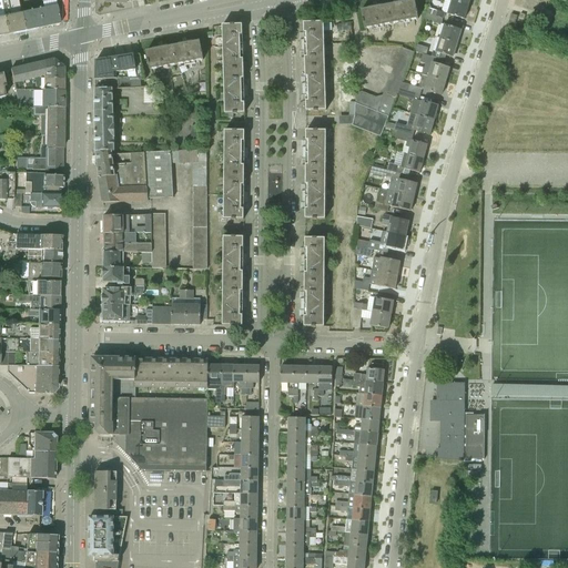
[(8,36),(24,32),(21,13),(18,0),(1,0),(3,12),(8,36)]
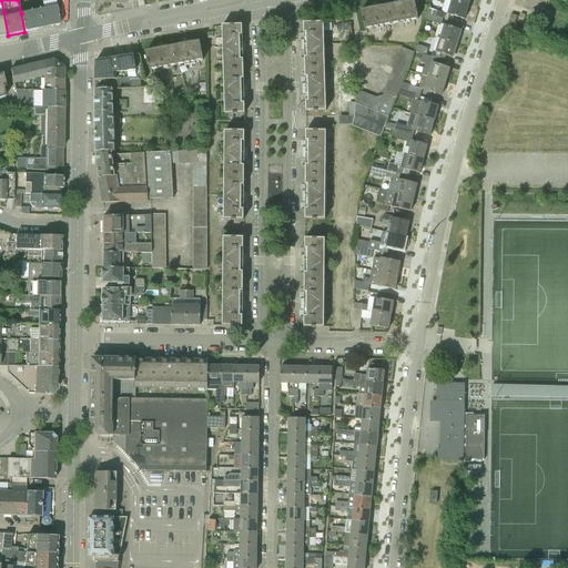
[(39,10),(42,29),(60,24),(59,21),(61,21),(62,0),(42,0),(44,9),(39,10)]
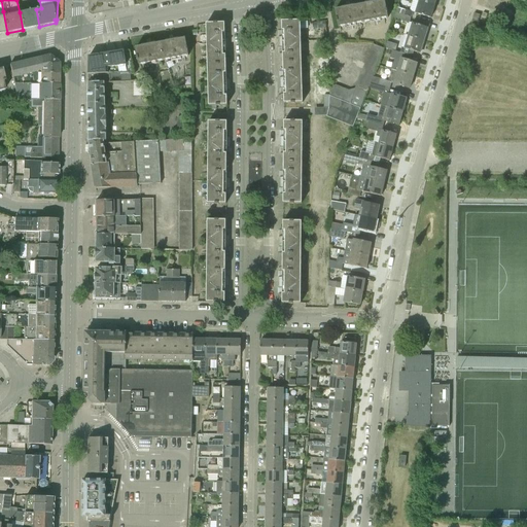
[(360,5),(363,23),(388,18),(387,12),(388,12),(387,9),(386,9),(385,0),(360,5)]
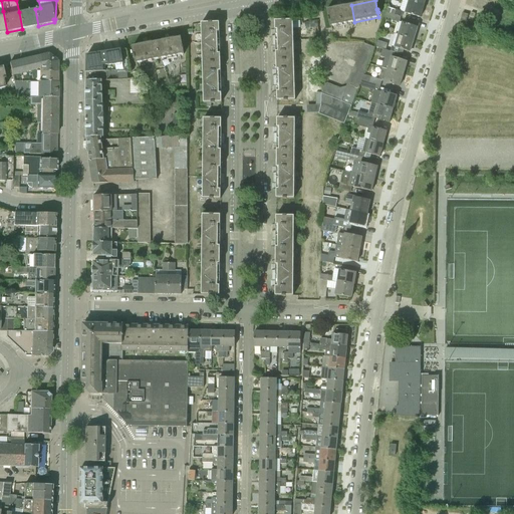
[(424,5),(409,0),(405,13),(420,18),(424,5)]
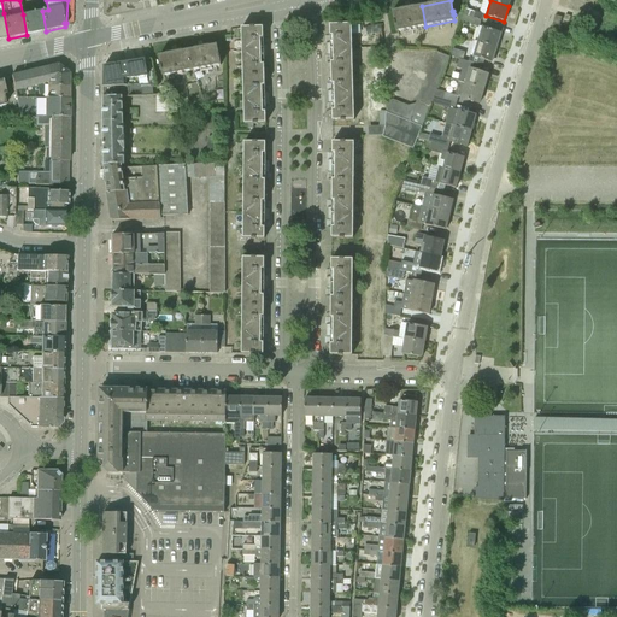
[(397,31),(425,27),(422,6),(393,11),(394,22),(394,25),(395,25),(397,31)]
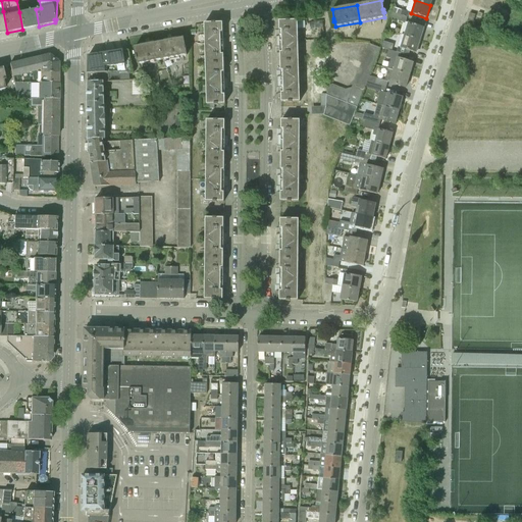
[(394,7),(392,13),(407,17),(409,12),(394,7)]
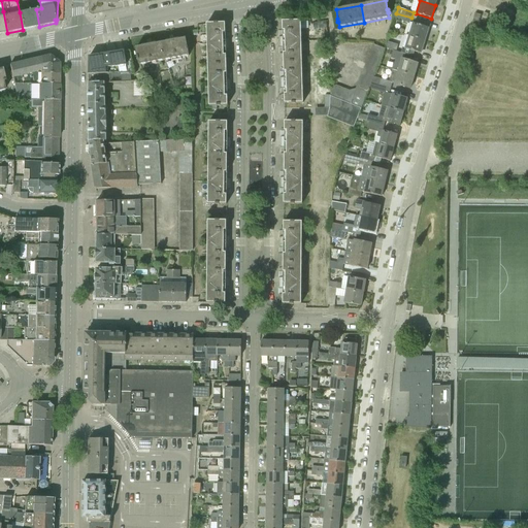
[(23,30),(39,27),(36,9),(20,12),(23,30)]
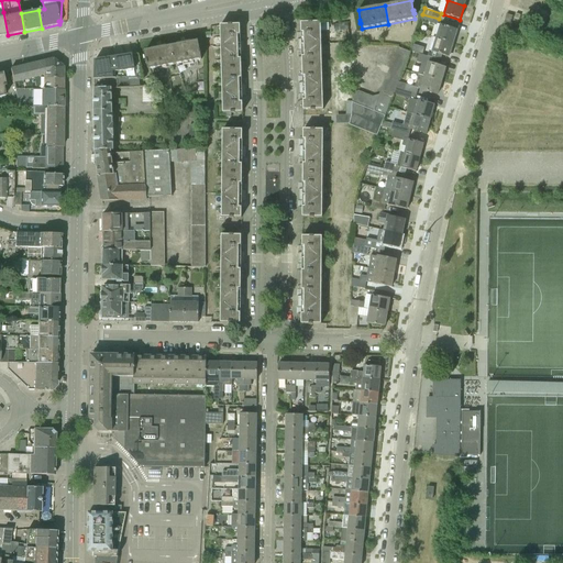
[(438,24),(439,19),(422,14),(421,20),(437,25),(438,24)]
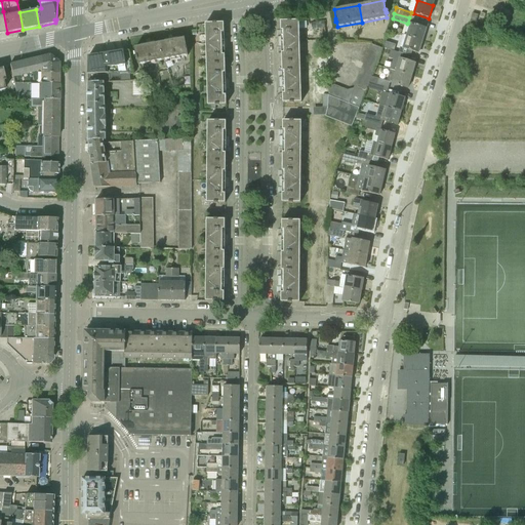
[(508,21),(501,18),(496,34),(503,36),(508,21)]
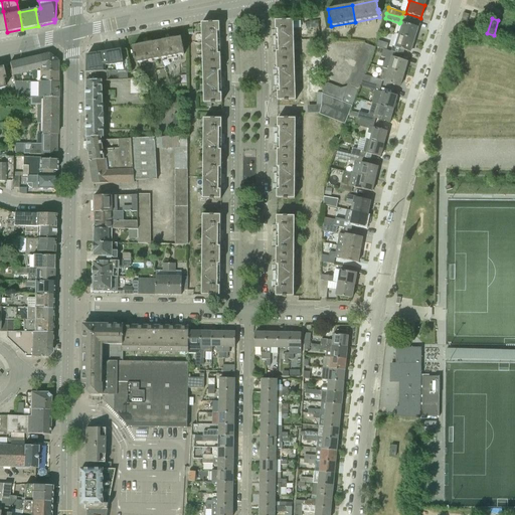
[(295,80),(295,60),(294,40),(294,20),(286,20),(283,20),(276,21),(276,29),(278,29),(279,40),(279,51),(277,52),(277,60),(277,68),(279,68),(280,80),(280,93),(278,93),(278,101),(285,101),(285,102),(289,101),(296,101),(295,80)]
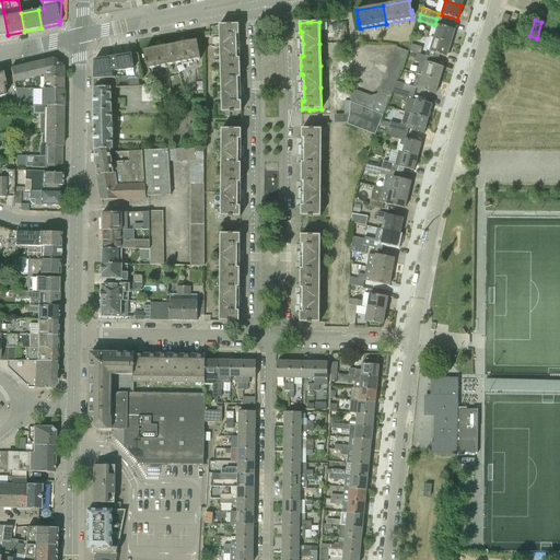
[(220,47),(221,69),(221,91),(222,113),(225,113),(225,117),(231,117),(230,113),(234,113),(234,112),(242,112),(242,102),(240,102),(238,90),(238,78),(241,78),(241,68),(240,59),(237,59),(237,46),(237,34),(240,34),(238,24),(232,25),(232,24),(228,24),(228,25),(220,25),(220,47)]
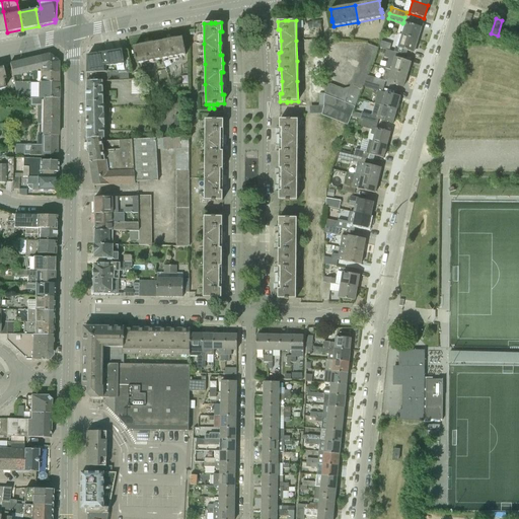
[(399,34),(418,40),(422,27),(406,22),(406,23),(403,22),(402,23),(399,34)]
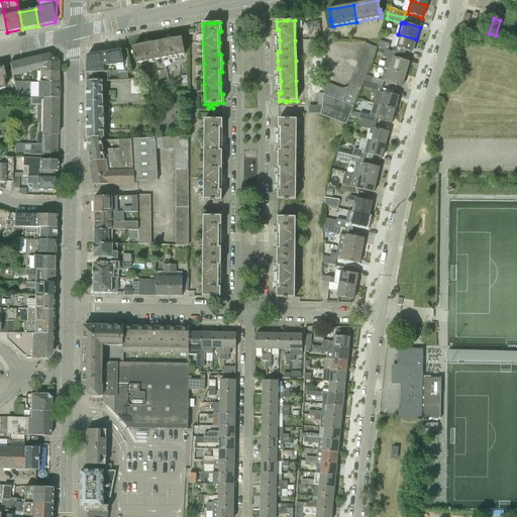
[(416,39),(398,34),(394,46),(397,47),(412,53),(416,39)]
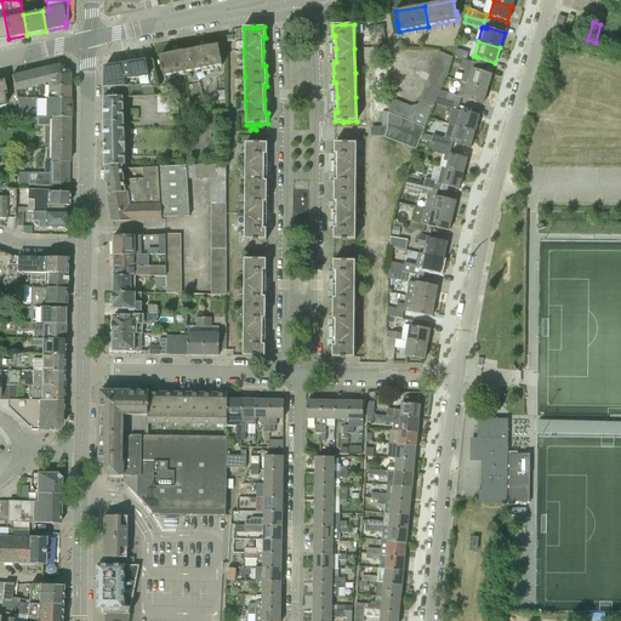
[(189,51),(193,72),(222,66),(222,60),(221,56),(218,45),(189,51)]
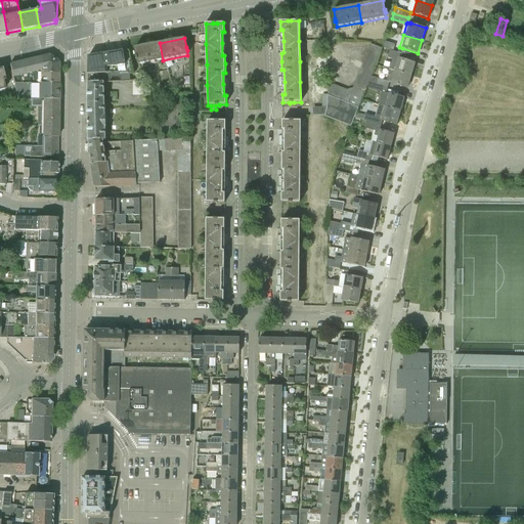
[(392,51),(393,51),(395,45),(385,42),(383,48),(390,50),(392,51)]
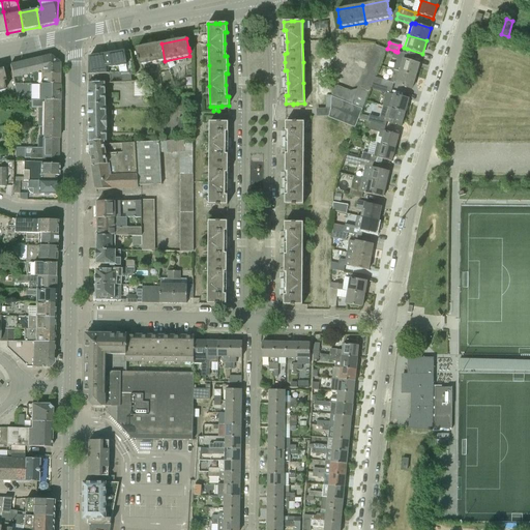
[(140,65),(165,61),(162,43),(137,48),(139,57),(138,57),(139,60),(140,65)]
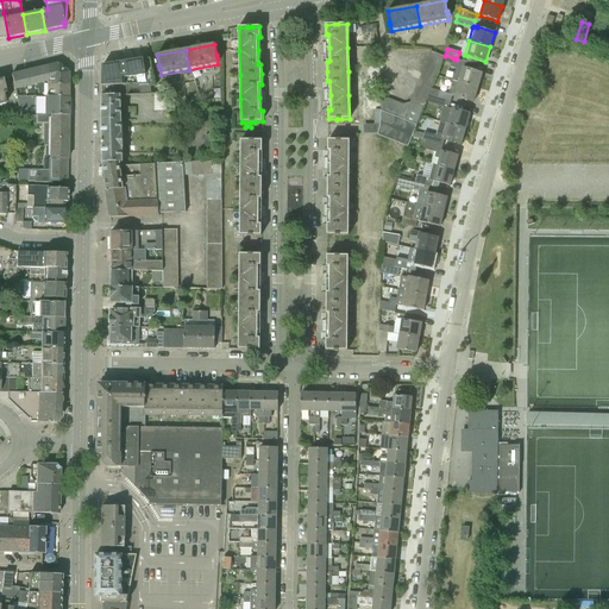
[(428,57),(441,62),(444,56),(431,51),(428,57)]
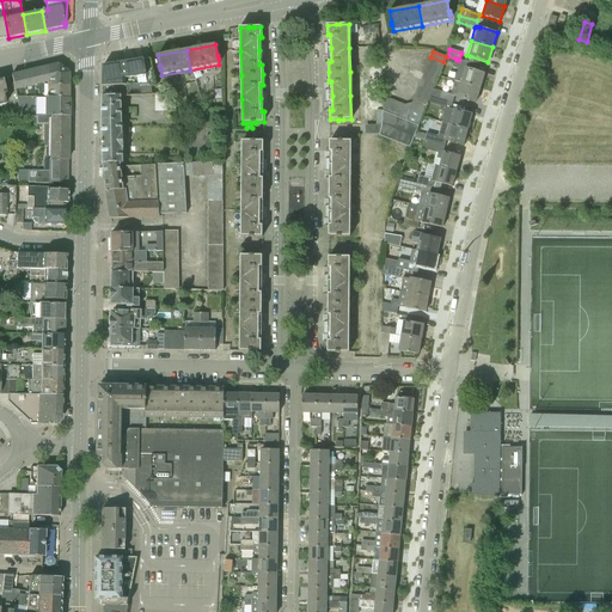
[(444,62),(430,57),(428,62),(441,68),(444,62)]
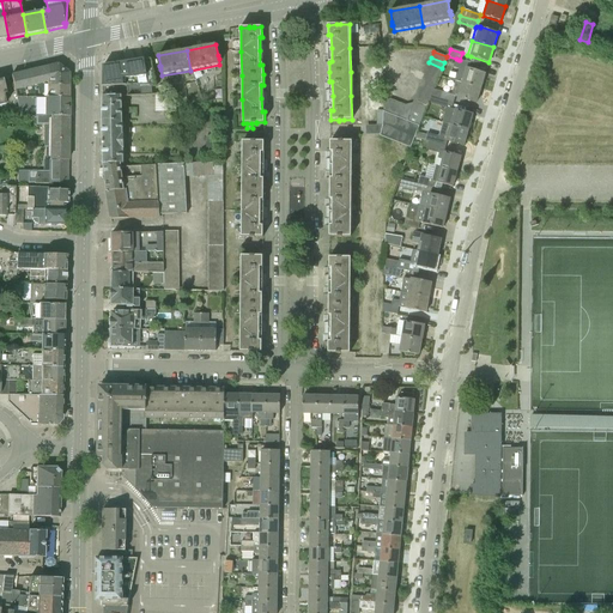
[(117,86),(133,85),(151,84),(151,87),(152,86),(157,86),(151,59),(145,60),(132,61),(115,64),(103,66),(103,86),(117,86)]
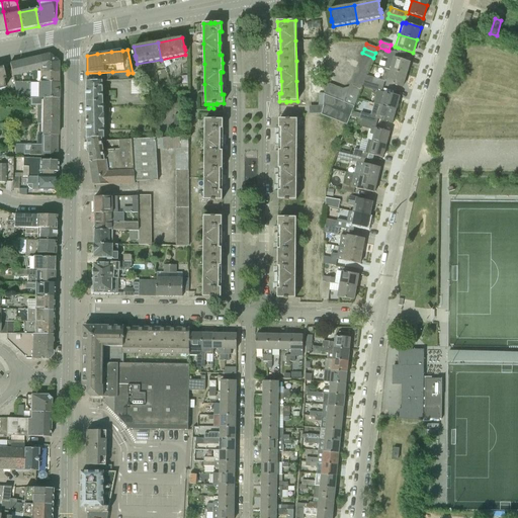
[(385,70),(406,76),(410,63),(394,58),(395,53),(389,51),(385,50),(382,58),(387,59),(384,68),(385,69),(385,70)]
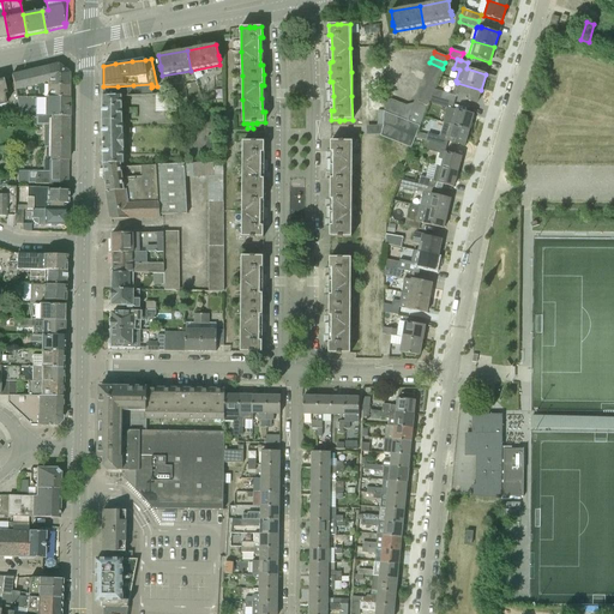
[(441,73),(443,68),(429,62),(427,68),(440,74),(441,73)]
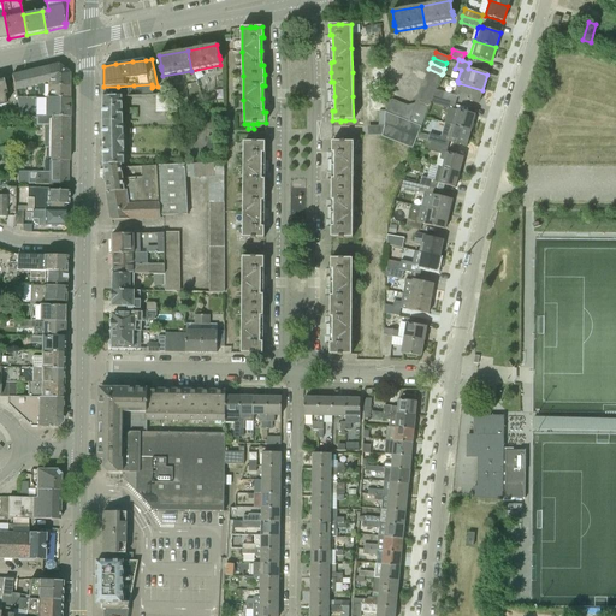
[(21,98),(69,99),(69,73),(58,65),(15,75),(21,98)]
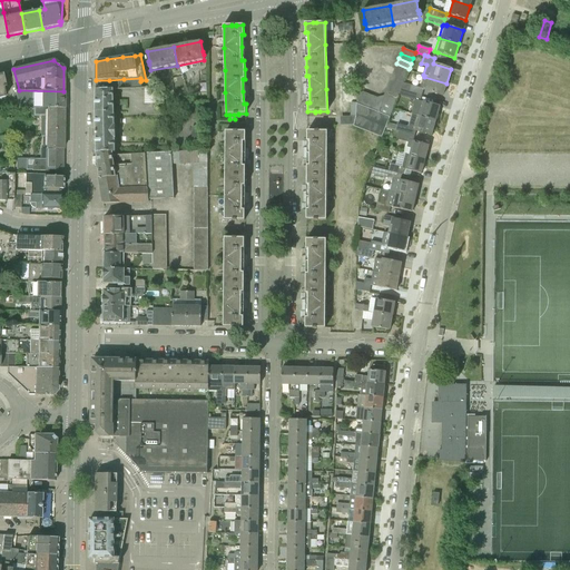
[(408,75),(409,69),(396,64),(394,69),(408,75)]
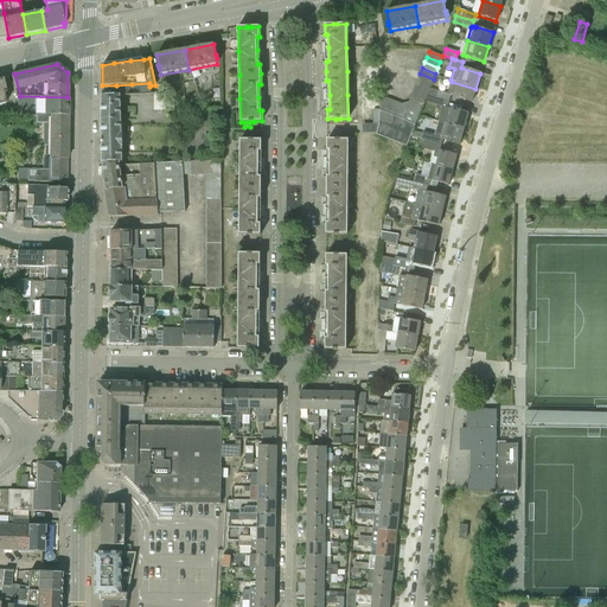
[(68,116),(68,97),(20,96),(14,74),(11,75),(18,108),(18,115),(49,116),(68,116)]
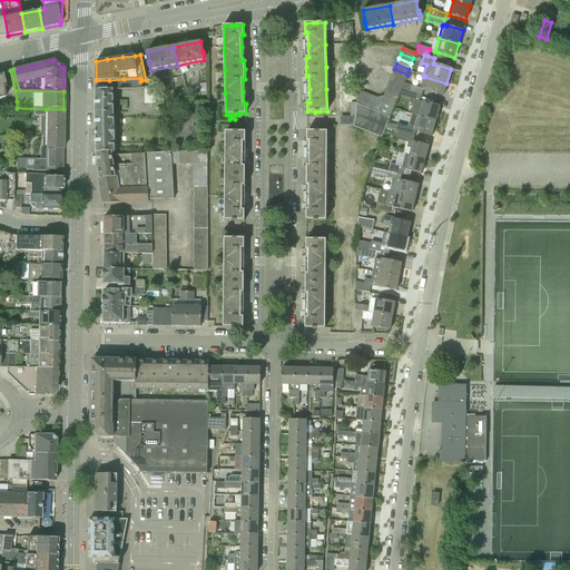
[(405,79),(408,75),(394,69),(392,75),(405,79)]
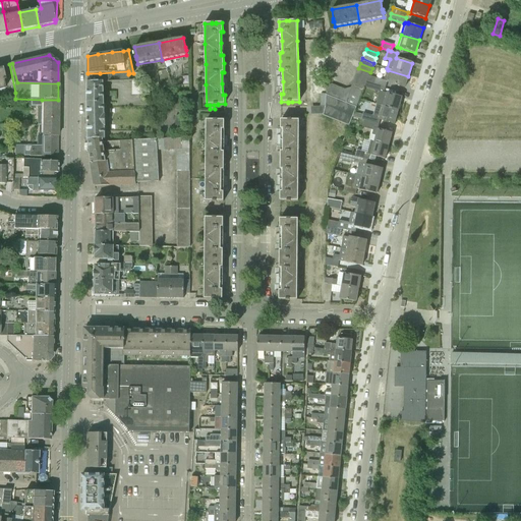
[(368,76),(370,72),(358,68),(357,73),(368,77),(368,76)]
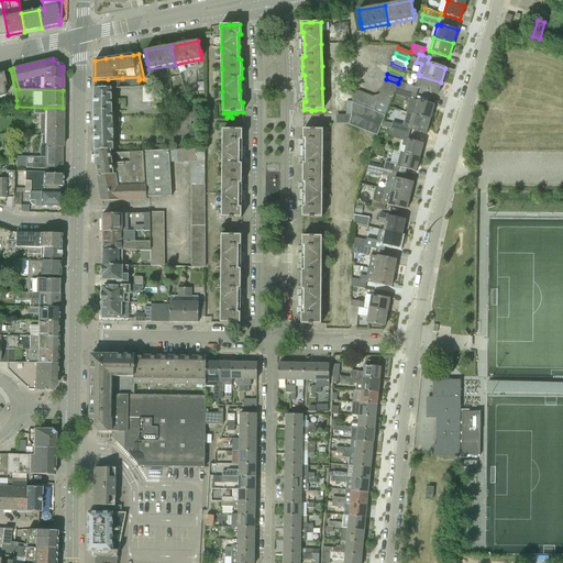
[(420,89),(438,95),(441,83),(419,76),(415,87),(398,83),(398,84),(396,88),(405,91),(417,95),(419,88),(420,89)]
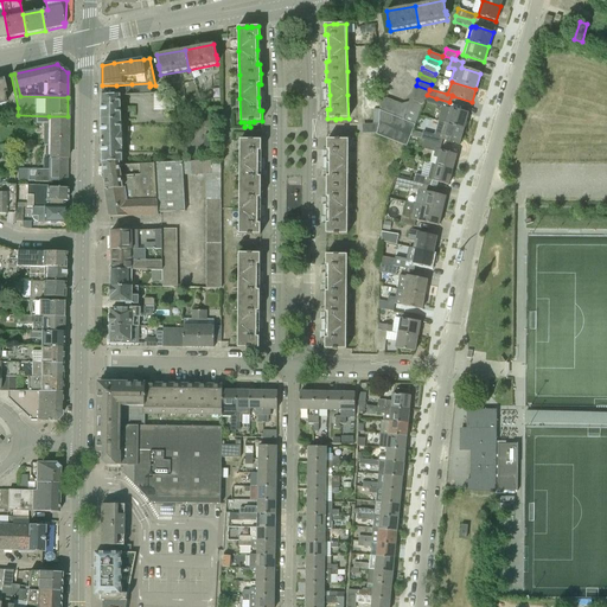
[(102,85),(102,96),(121,95),(127,95),(127,93),(129,93),(129,90),(131,90),(131,89),(140,88),(140,95),(151,94),(151,85),(149,87),(149,83),(132,84),(116,85),(102,85)]
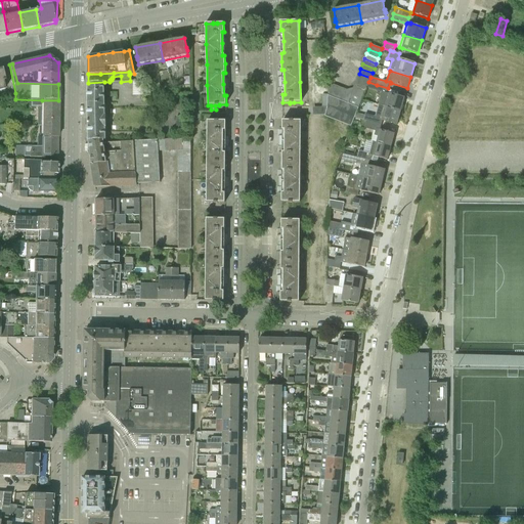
[(368,82),(370,78),(359,74),(357,79),(368,83),(368,82)]
